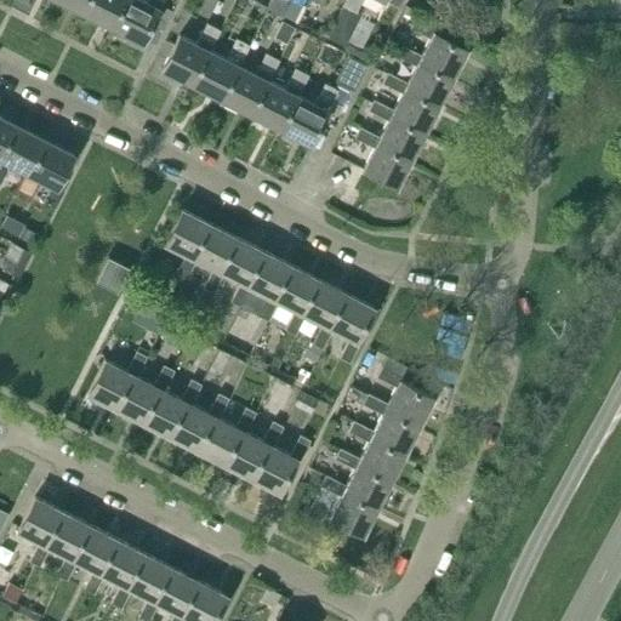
[(61,0),(83,11),(89,0),(61,0)]
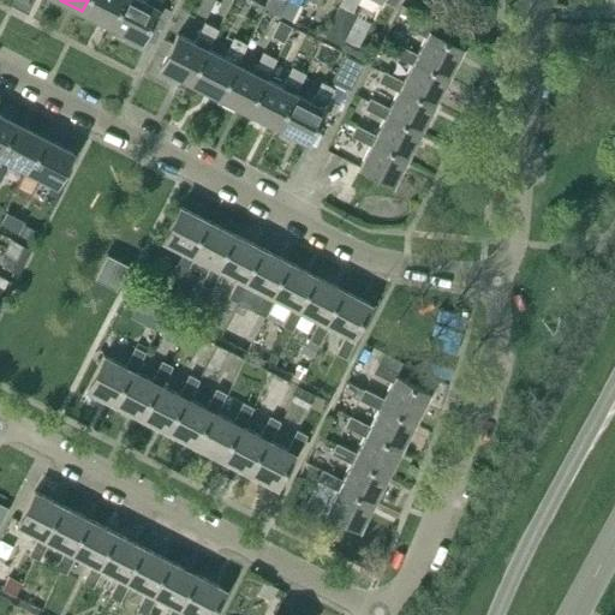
[(88,0),(82,11),(111,27),(124,0),(88,0)]
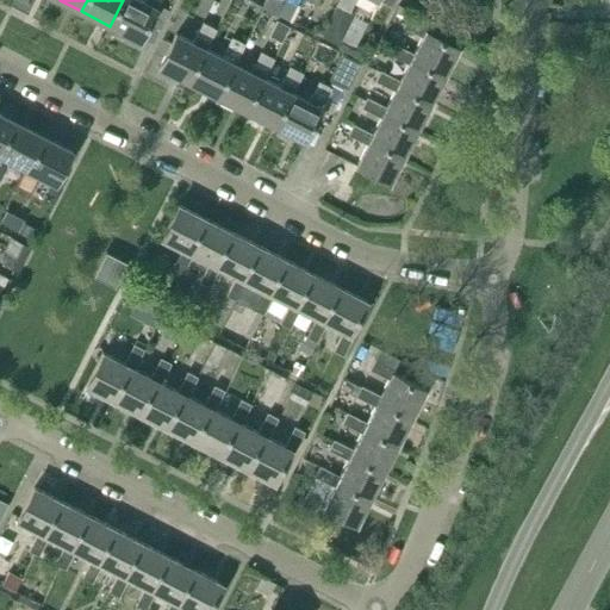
[(123,0),(110,26),(139,42),(160,0),(144,0),(144,1),(142,0),(123,0)]
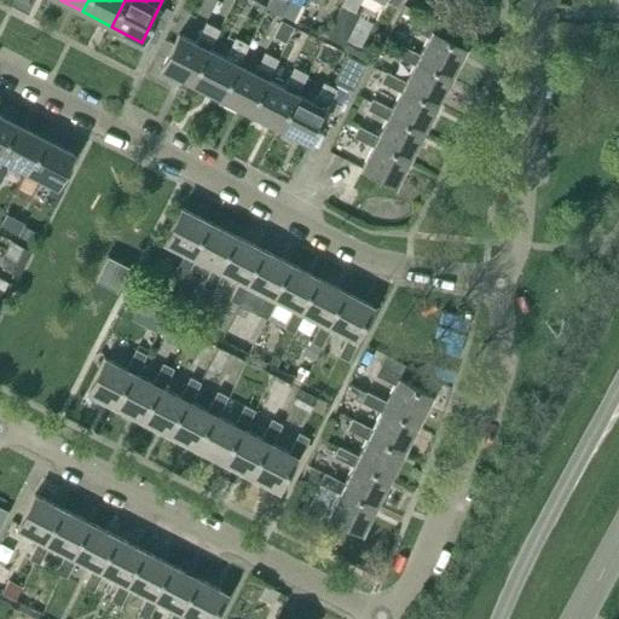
[(288,3),(283,0),(270,0),(267,7),(282,15),(288,3)]
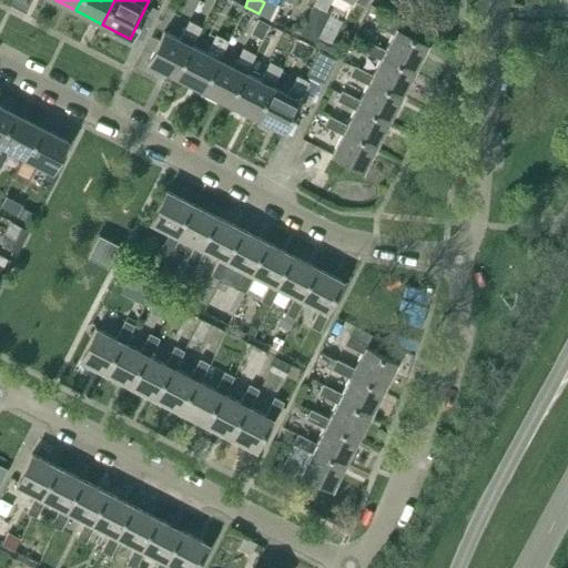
[(314,0),(313,3),(314,3),(300,33),(315,41),(331,12),(326,10),(330,0),(352,0),(363,6),(365,0),(314,0)]
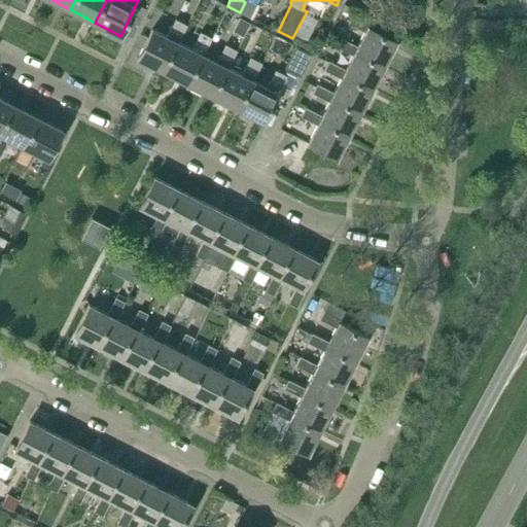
[(141,20),(132,14),(123,33),(132,37),(141,20)]
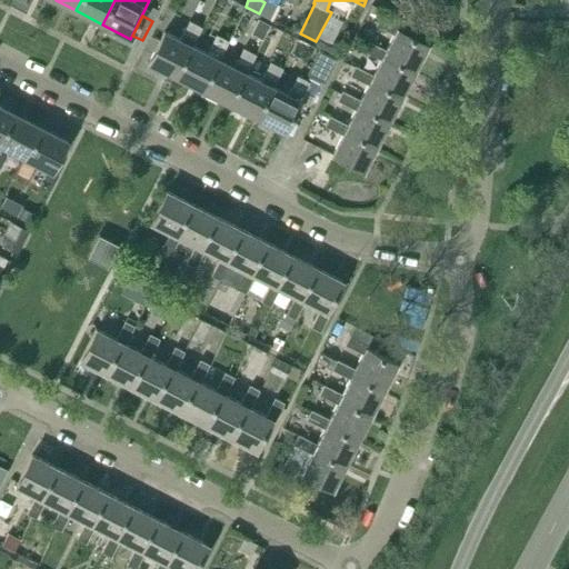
[(398,25),(380,16),(376,26),(393,35),(386,50),(383,53),(415,69),(428,43),(397,28),(398,25)]
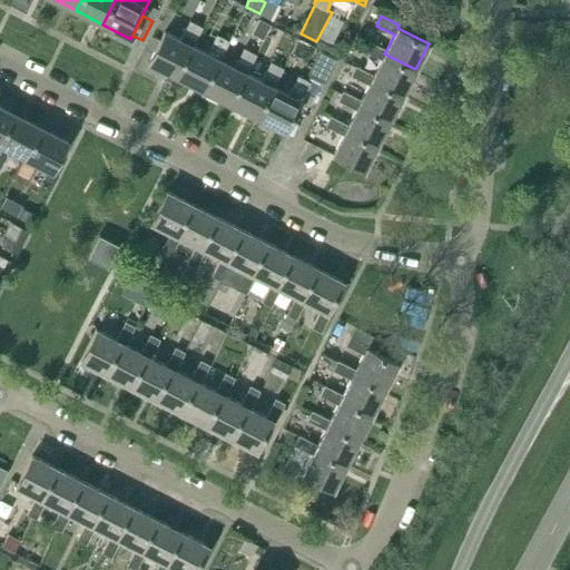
[(251,33),(263,40),(271,25),(258,19),(251,33)]
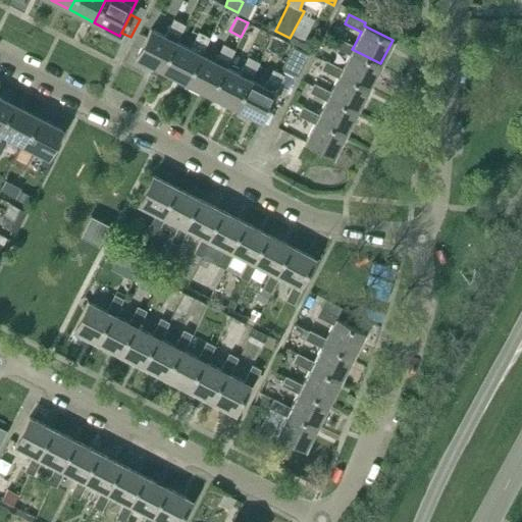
[(136,57),(161,70),(175,42),(185,24),(173,18),(164,36),(151,29),(136,57)]
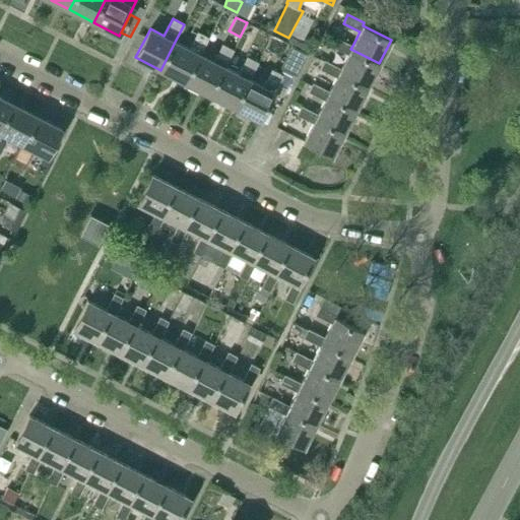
[(160,70),(185,82),(199,55),(199,54),(208,38),(197,31),(189,49),(175,42),(160,70)]
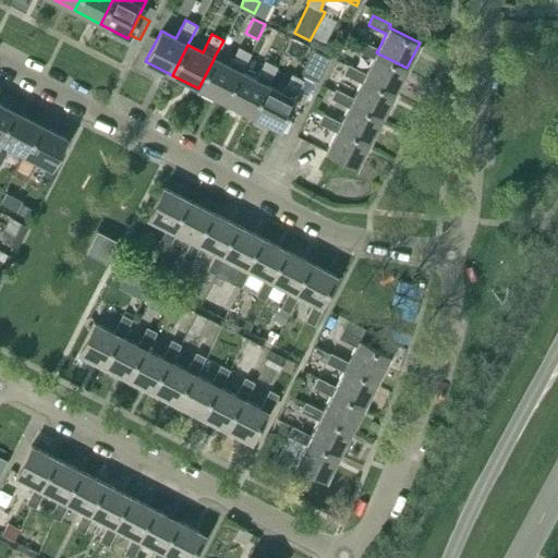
[(395,93),(407,68),(376,52),(378,49),(361,40),(356,49),(374,58),(365,73),(364,77),(395,93)]
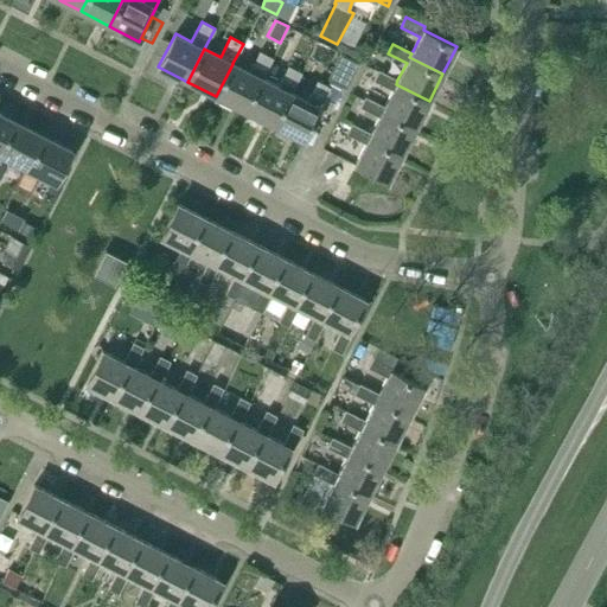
[(216,96),(246,110),(262,78),(261,78),(272,58),(259,51),(249,71),(232,64),(216,96)]
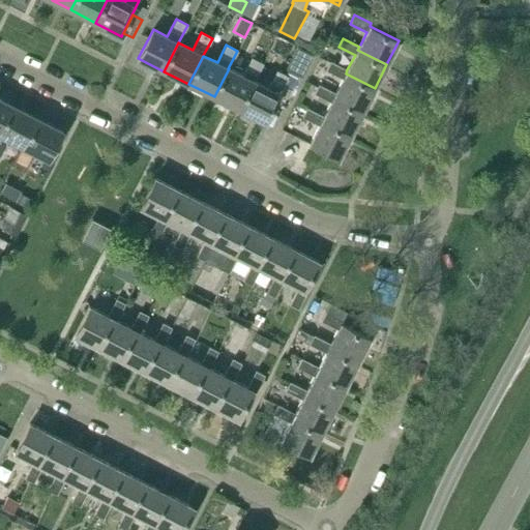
[(286,69),(302,78),(314,55),(297,47),(286,69)]
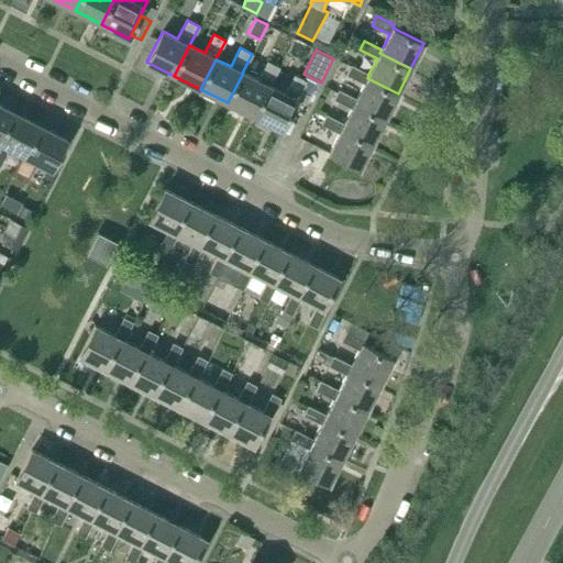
[(228,102),(254,117),(269,87),(268,87),(278,67),(266,61),(257,80),(243,73),(228,102)]
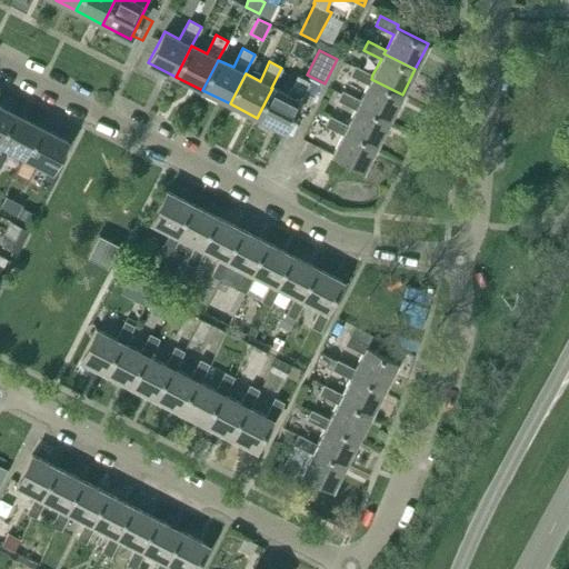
[(389,119),(402,95),(371,79),(372,75),(356,66),(351,75),(368,83),(360,100),(358,103),(389,119)]
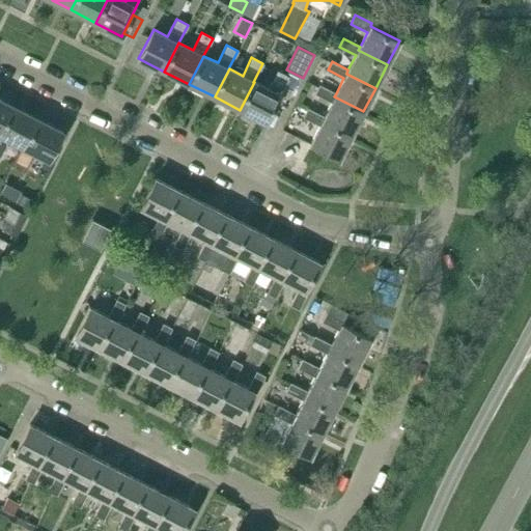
[(240,110),(266,123),(288,77),(277,71),(268,88),(254,82),(240,110)]
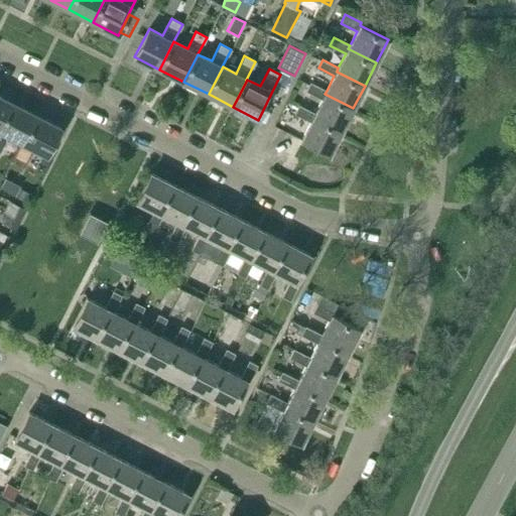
[(342,130),(353,108),(325,94),(327,91),(310,83),(306,91),(323,99),(314,114),(313,116),(342,130)]
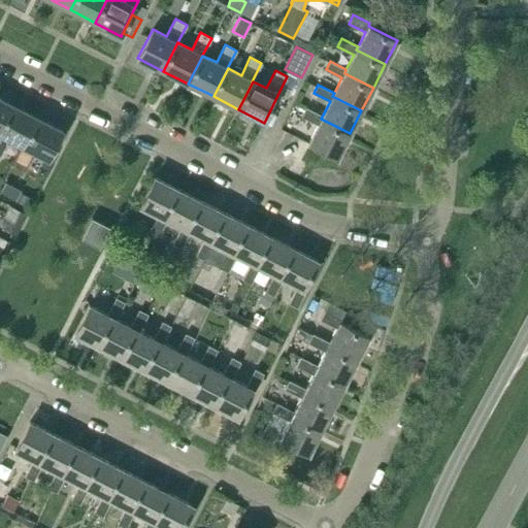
[(0,127),(12,104),(0,97),(0,127)]
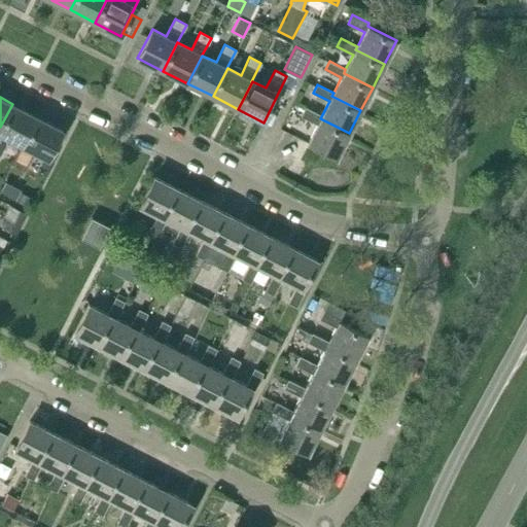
[(37,116),(12,104),(0,127),(0,153),(8,138),(22,145),(23,145),(37,116)]
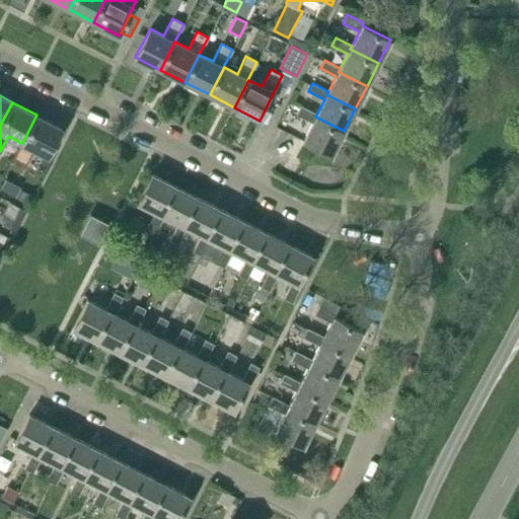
[(297,114),(312,123),(303,141),(290,134),(284,147),(311,161),(318,148),(331,155),(344,131),(315,117),(316,115),(301,106),(297,114)]
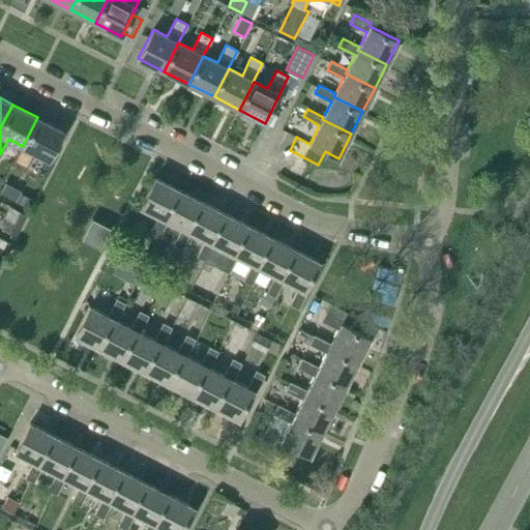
[(63,130),(37,117),(23,146),(22,146),(13,163),(25,169),(33,152),(49,159),(63,130)]
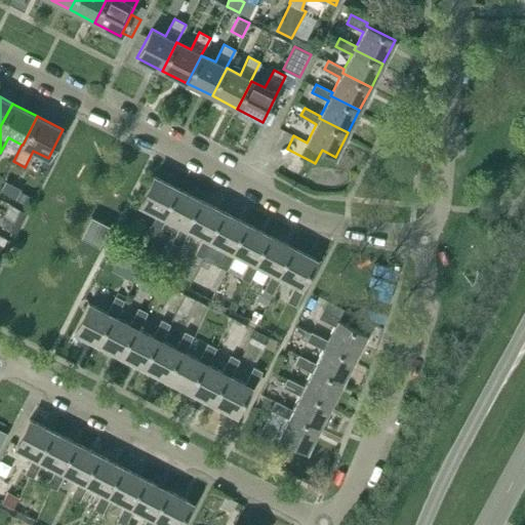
[(177,188),(154,176),(139,204),(157,213),(148,230),(157,234),(165,217),(163,216),(177,188)]
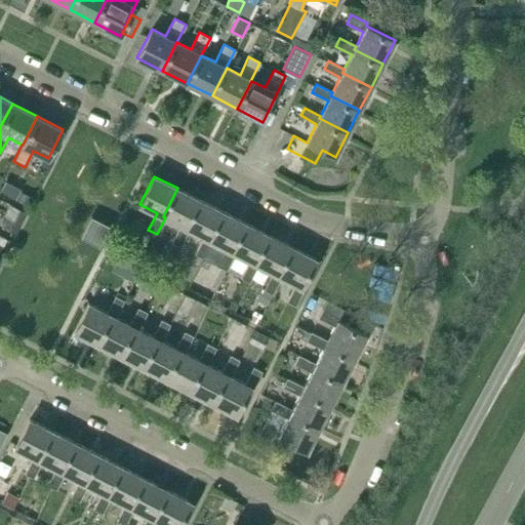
[(21,189),(5,180),(0,190),(0,191),(14,199),(21,189)]
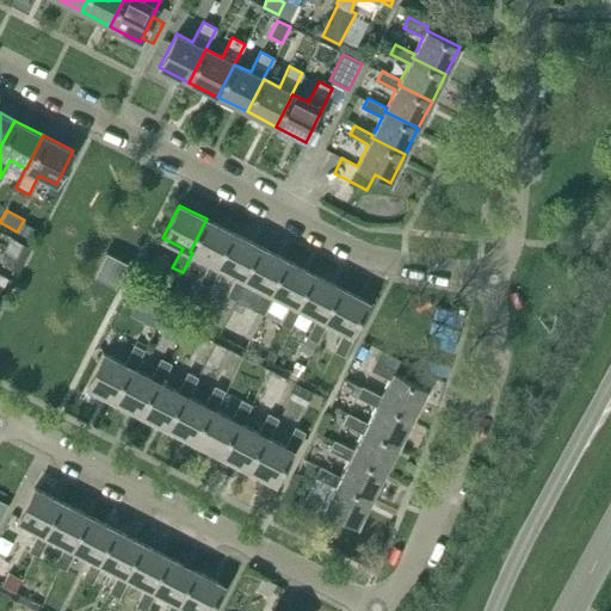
[(233,233),(207,218),(190,252),(192,253),(209,263),(199,281),(201,282),(208,285),(209,287),(218,267),(216,266),(233,233)]
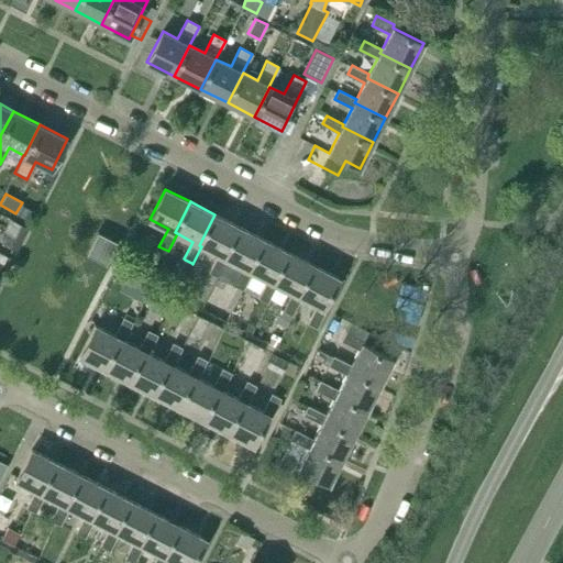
[(240,228),(214,214),(199,245),(201,246),(218,254),(209,272),(218,276),(227,258),(224,257),(240,228)]
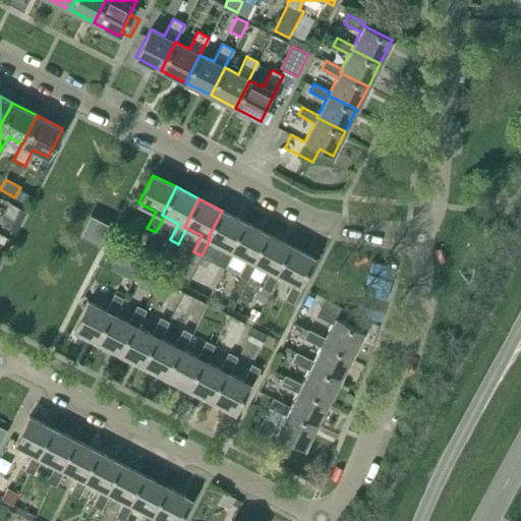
[(0,223),(16,231),(26,211),(10,203),(0,222),(0,223)]
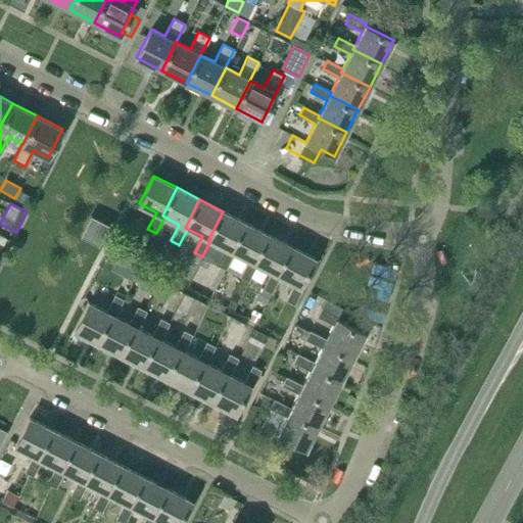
[(245,223),(223,211),(208,239),(210,240),(225,248),(217,265),(225,269),(233,252),(231,251),(245,223)]
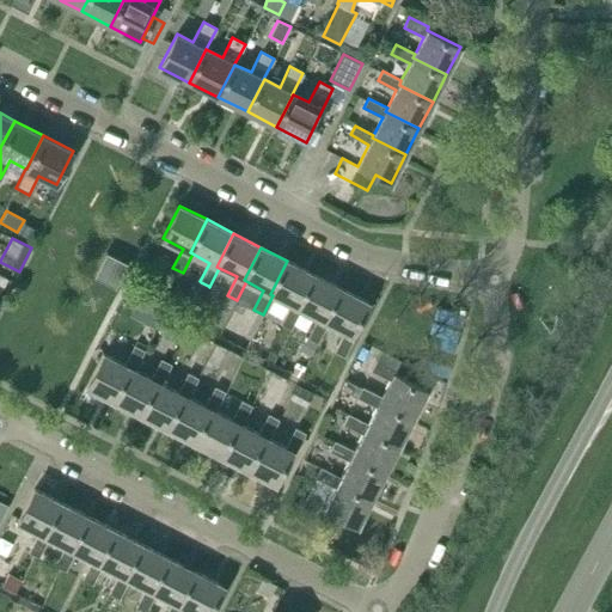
[(115,287),(127,263),(106,252),(95,276),(115,287)]
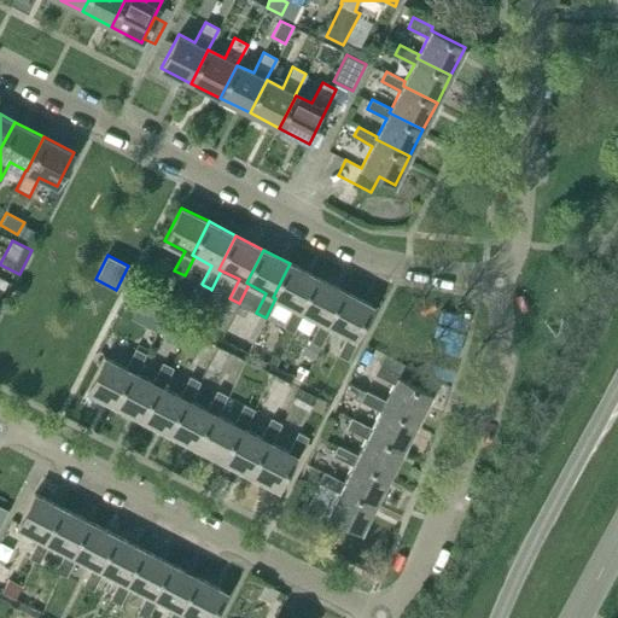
[(318,277),(290,263),(273,297),(275,298),(293,308),(284,326),(293,332),(303,313),(299,310),(318,277)]
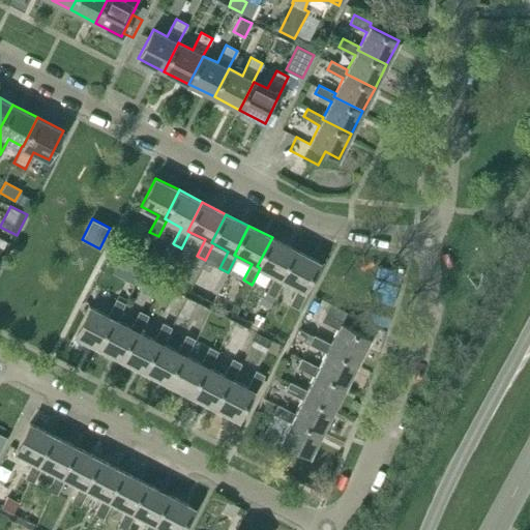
[(295,249),(272,237),(257,266),(260,268),(274,275),(266,292),(274,296),(283,280),(281,278),(295,249)]
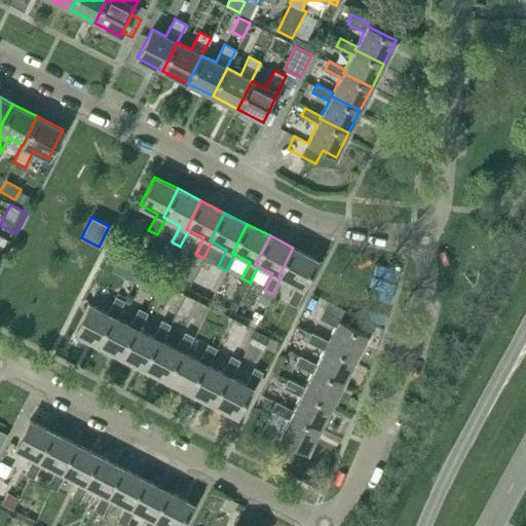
[(173,242),(168,251),(175,254),(179,246),(173,242)]
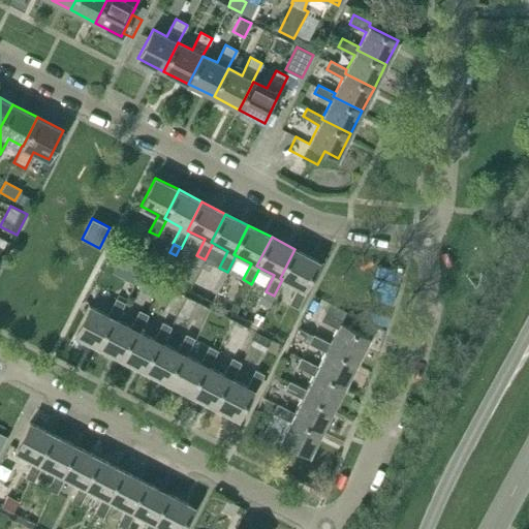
[(318,261),(294,249),(280,278),(282,279),(298,286),(289,303),(298,307),(306,290),(304,289),(318,261)]
